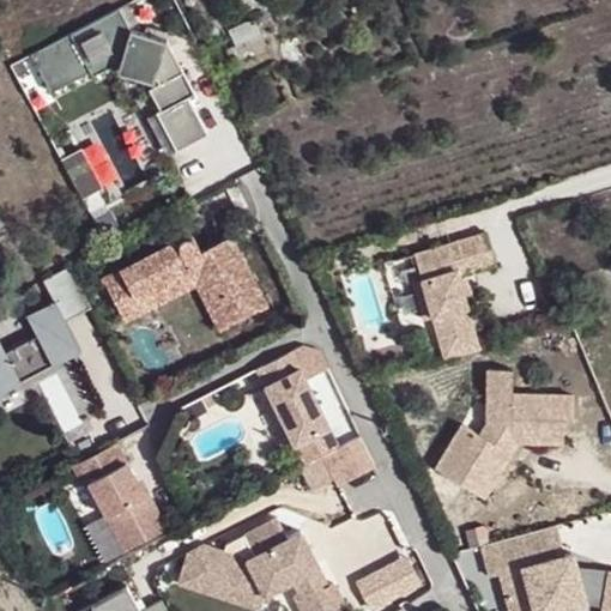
[(129,31),(119,10),(31,56),(50,94),(90,73),(91,78),(110,67),(113,71),(119,67),(155,78),(158,84),(147,90),(159,113),(176,103),(194,95),(165,42),(129,31)]
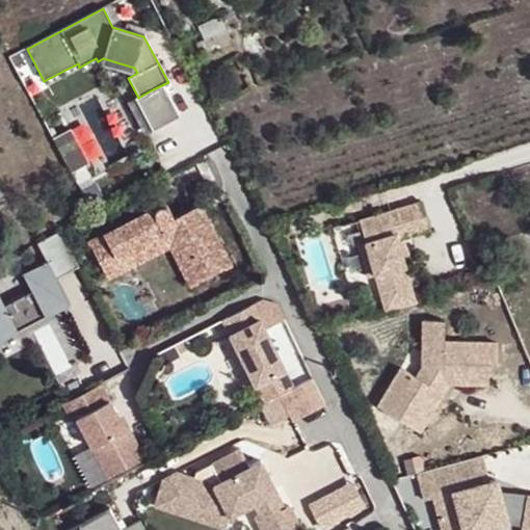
[(204,42),(210,38),(226,31),(218,17),(197,27),(204,42)]
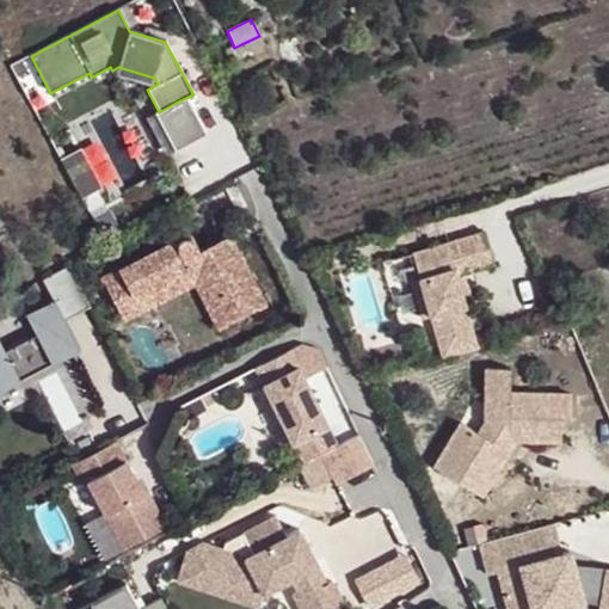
[(259,36),(241,44),(247,56),(264,48),(259,36)]
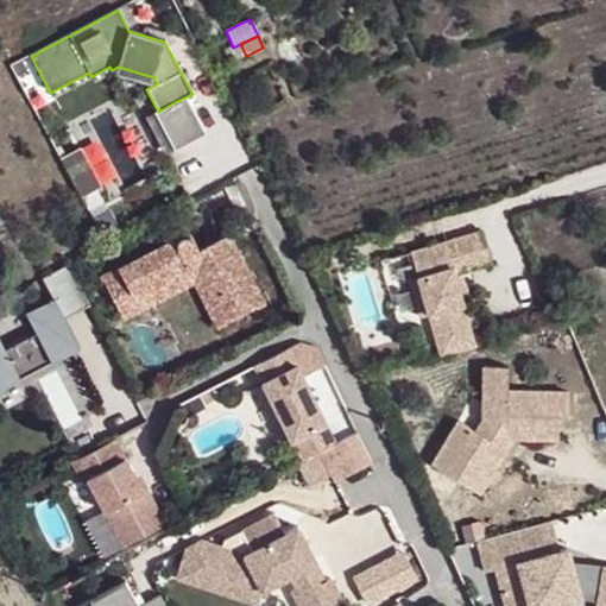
[(79,152),(60,161),(76,197),(94,189),(79,152)]
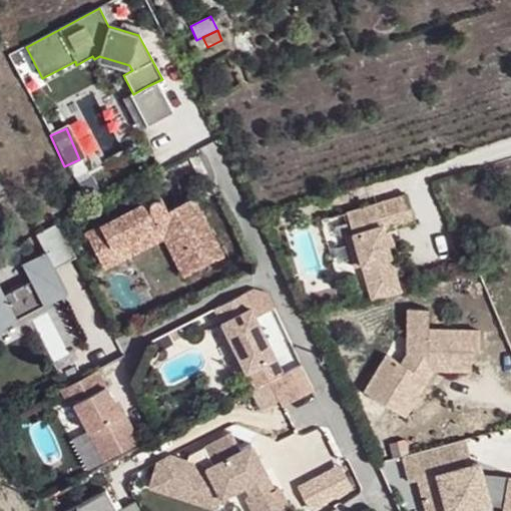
[(375,202),(399,193),(395,181),(371,190),(375,202)]
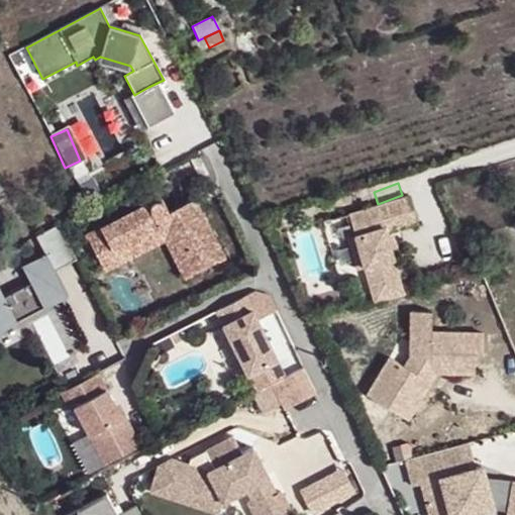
[(355,269),(363,267),(369,286),(398,278),(384,231),(415,222),(411,209),(407,196),(347,213),(353,234),(346,237),(355,269)]
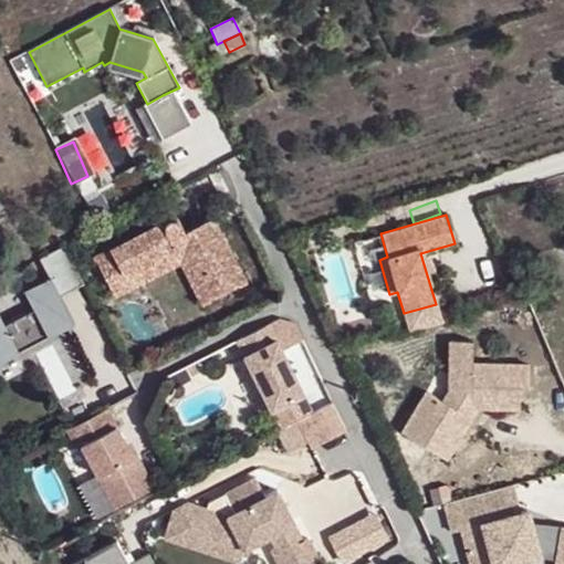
[(93,256),(113,294),(141,281),(133,267),(173,247),(179,261),(188,278),(200,271),(213,298),(243,282),(216,226),(194,238),(189,229),(184,231),(178,220),(176,219),(170,218),(165,220),(93,256)]
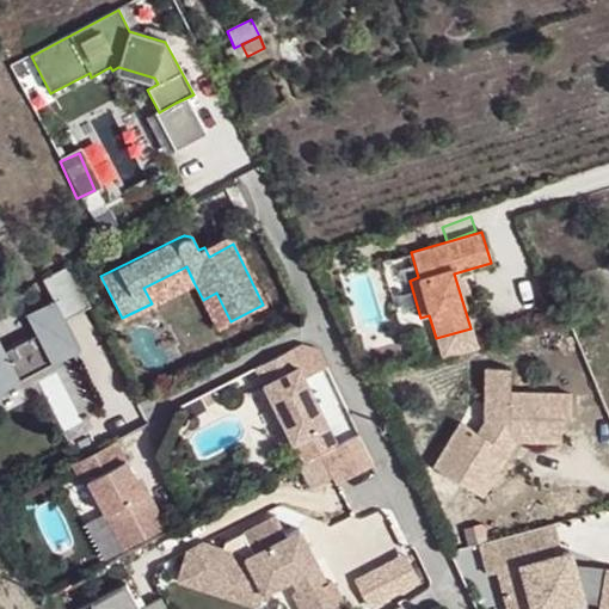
[(228,235),(204,247),(209,257),(233,244),(228,235)]
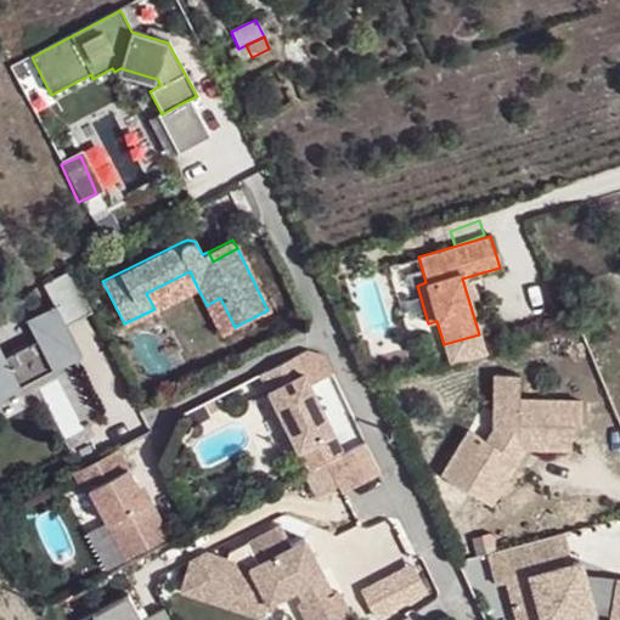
[(146,293),(155,309),(197,287),(190,271),(146,293)]
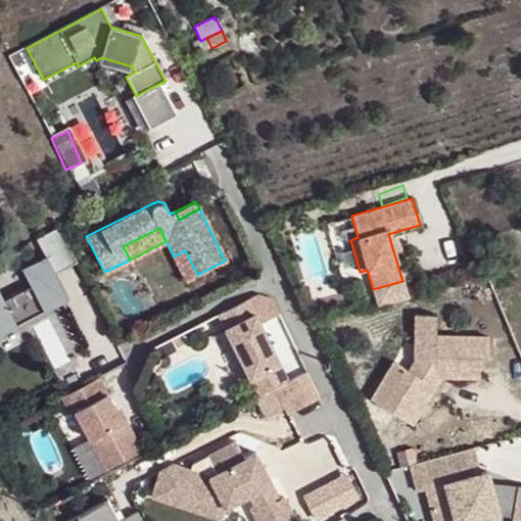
[(185,250),(174,256),(186,280),(197,275),(185,250)]
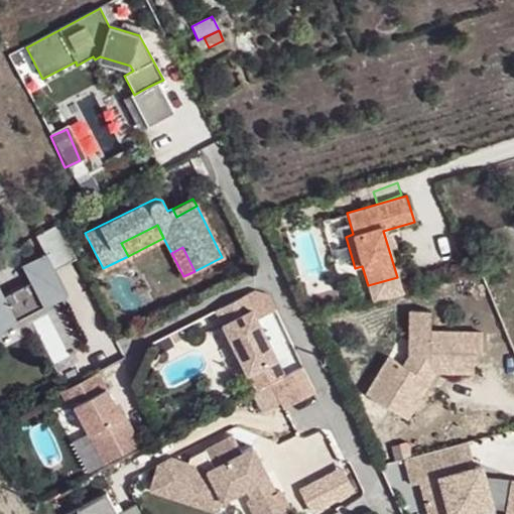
[(0,328),(67,292),(44,251),(20,263),(29,280),(2,294),(0,290),(0,328)]
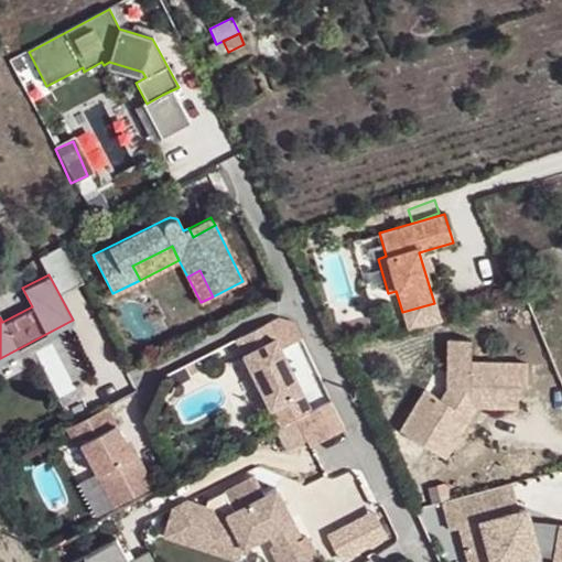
[(434,303),(402,312),(407,328),(439,320),(434,303)]
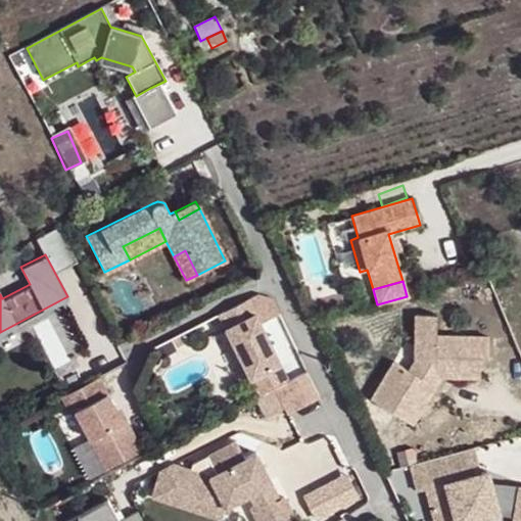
[(225,330),(250,379),(280,364),(247,300),(224,313),(231,327),(225,330)]
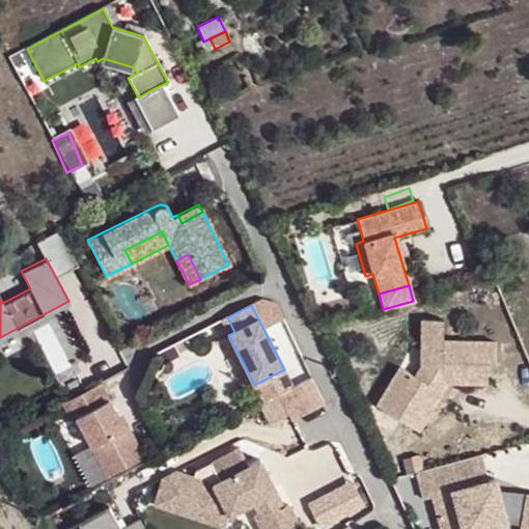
[(53,357),(77,345),(62,313),(38,325),(53,357)]
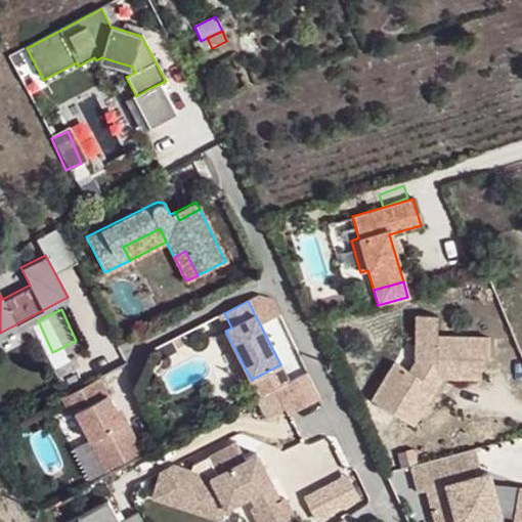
[(393,361),(371,399),(396,416),(409,394),(424,402),(434,386),(430,384),(434,377),(440,377),(479,378),(480,358),(487,358),(488,337),(435,336),(436,315),(416,314),(415,360),(408,371),(393,361)]
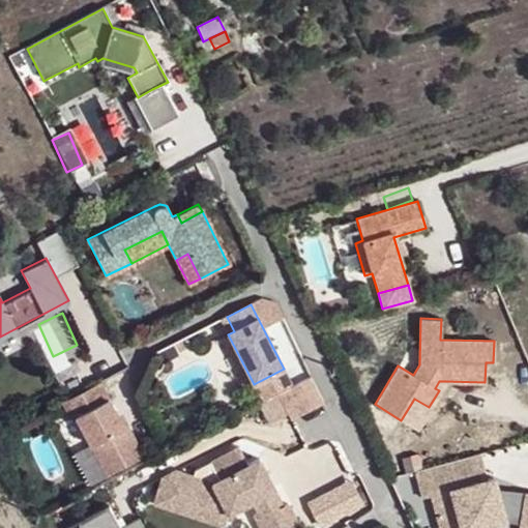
[(310,378),(276,396),(290,419),(322,403),(310,378)]
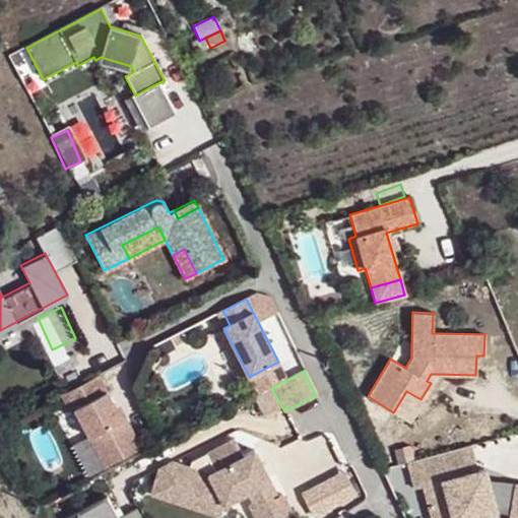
[(116,401),(102,373),(66,391),(74,407),(79,404),(109,463),(143,446),(120,399),(116,401)]
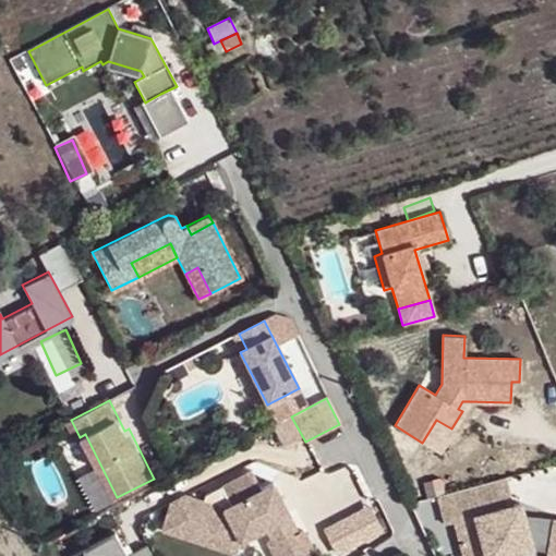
[(462,401),(458,409),(462,411),(469,401),(462,401)]
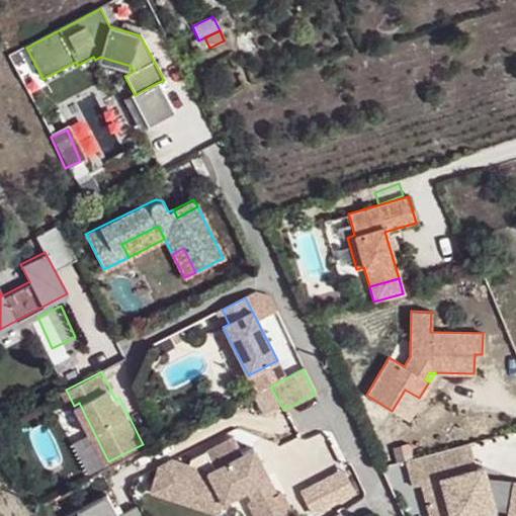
[(113,385),(109,388),(115,400),(119,398),(113,385)]
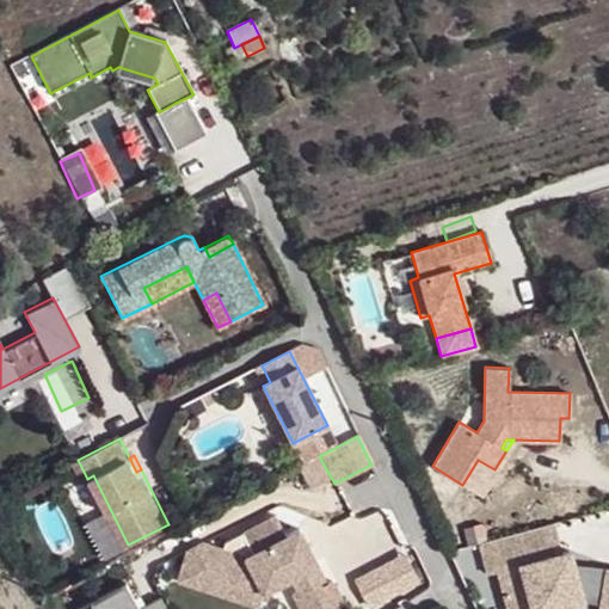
[(462,485),(479,494),(494,469),(478,460),(462,485)]
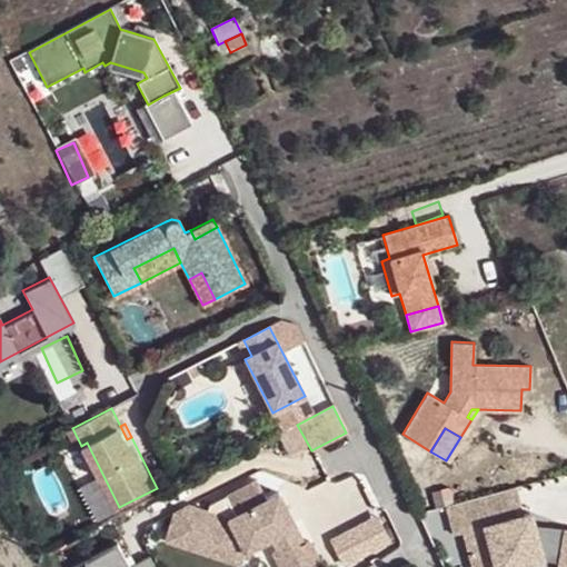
[(172,517),(170,525),(206,534),(202,540),(242,554),(269,541),(275,553),(271,555),(278,566),(320,566),(308,543),(304,545),(298,548),(289,530),(296,528),(278,494),(266,499),(257,481),(209,507),(207,513),(188,508),(172,517)]
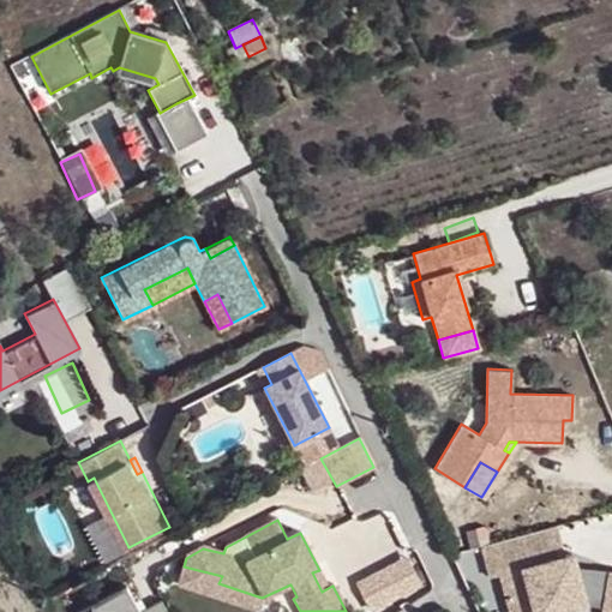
[(556,558),(547,529),(483,549),(491,579),(502,575),(511,611),(557,611),(587,604),(586,599),(611,601),(611,576),(611,571),(580,581),(576,568),(573,553),(556,558)]
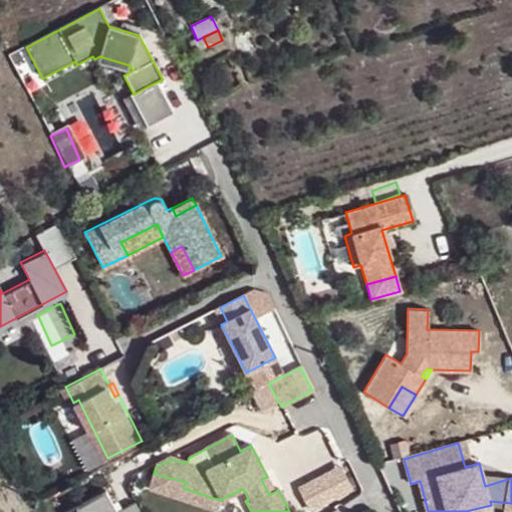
[(186,482),(154,474),(149,492),(213,511),(216,511),(219,500),(183,488),(186,482)]
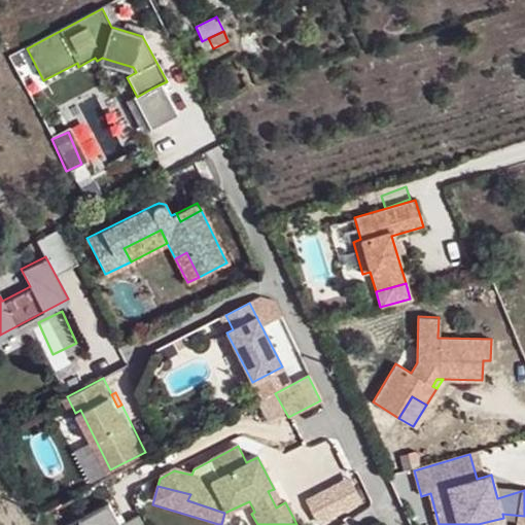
[(524,490),(494,487),(497,498),(524,490)]
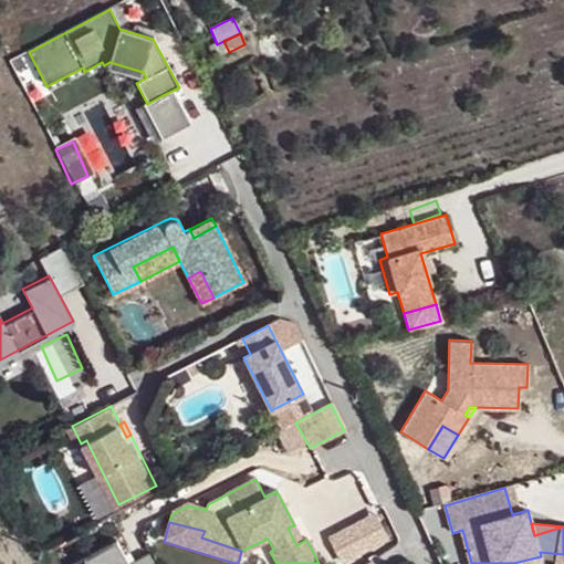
[(302,542),(294,525),(288,528),(296,545),(302,542)]
